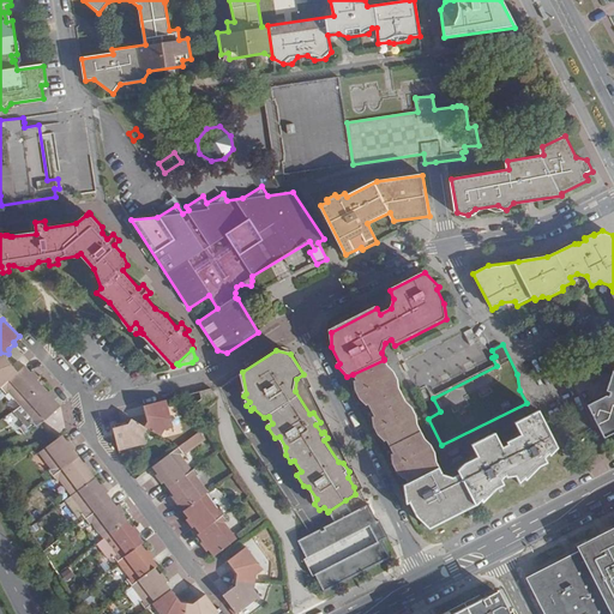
[(8,354),(0,353),(0,387),(18,372),(12,366),(13,365),(8,359),(8,354)]
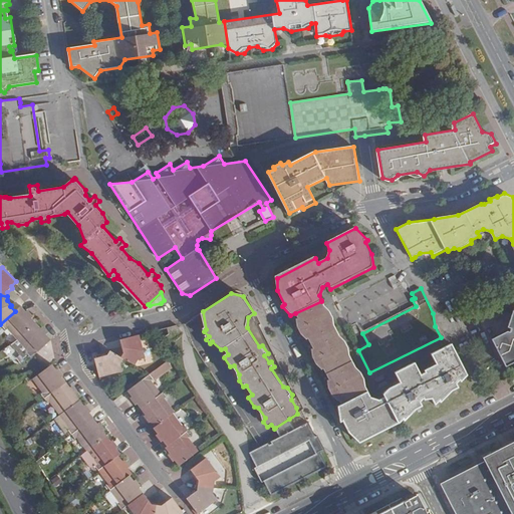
[(321,301),(295,313),(298,318),(296,319),(296,325),(302,336),(307,339),(308,338),(313,347),(311,348),(311,354),(317,365),(323,369),(329,378),(327,379),(327,387),(332,397),(338,401),(339,401),(342,406),(339,407),(340,418),(342,422),(344,421),(350,432),(359,443),(399,424),(404,419),(406,421),(419,408),(423,406),(420,402),(425,398),(427,400),(433,397),(436,403),(440,400),(442,402),(458,387),(456,384),(461,379),(463,381),(468,375),(452,344),(433,354),(437,363),(425,369),(426,371),(421,373),(416,362),(396,373),(401,382),(388,390),(384,395),(386,397),(379,400),(369,397),(364,387),(364,377),(358,368),(354,366),(348,355),(348,347),(344,339),(338,335),(332,324),(332,318),(327,308),(324,307),(321,301)]
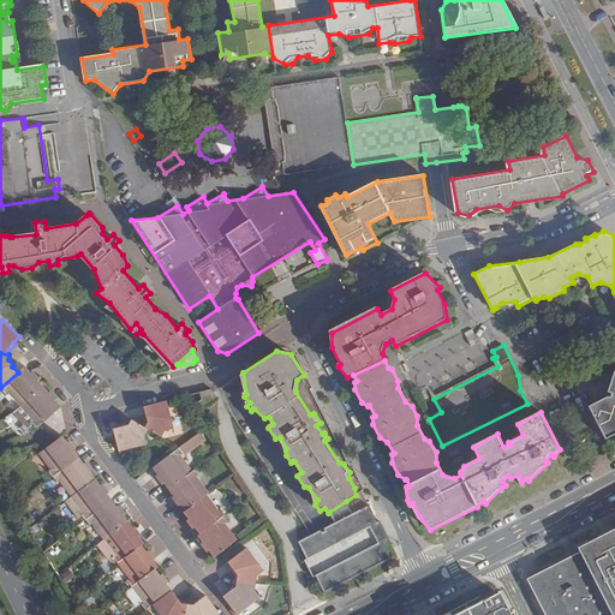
[(18,372),(0,388),(18,408),(42,387),(37,381),(40,380),(37,377),(31,370),(29,372),(24,366),(18,372)]
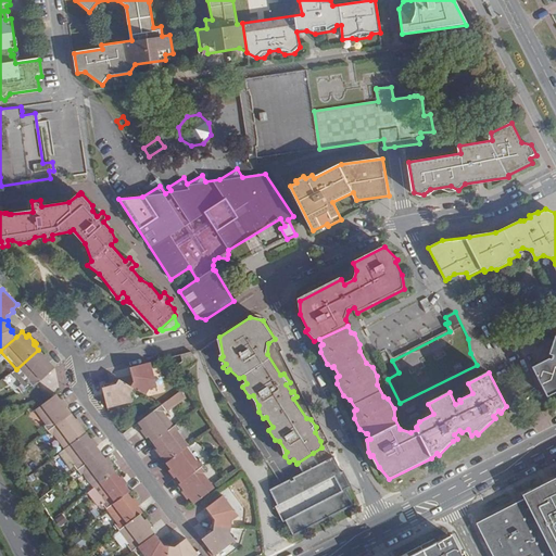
[(555,332),(547,356),(531,365),(547,395),(555,390),(555,332)]
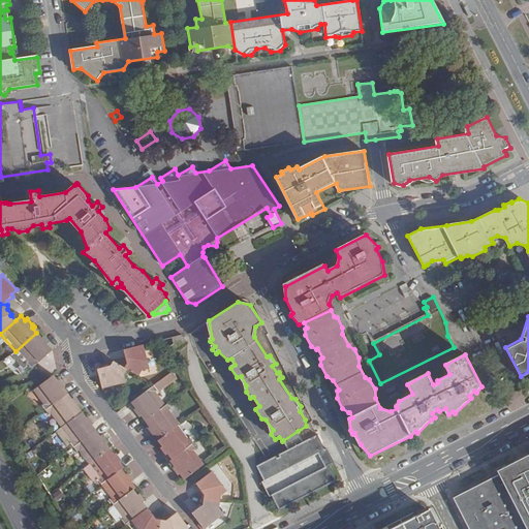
[(36,333),(16,351),(31,368),(52,350),(47,344),(48,342),(43,337),(41,335),(39,337),(36,333)]
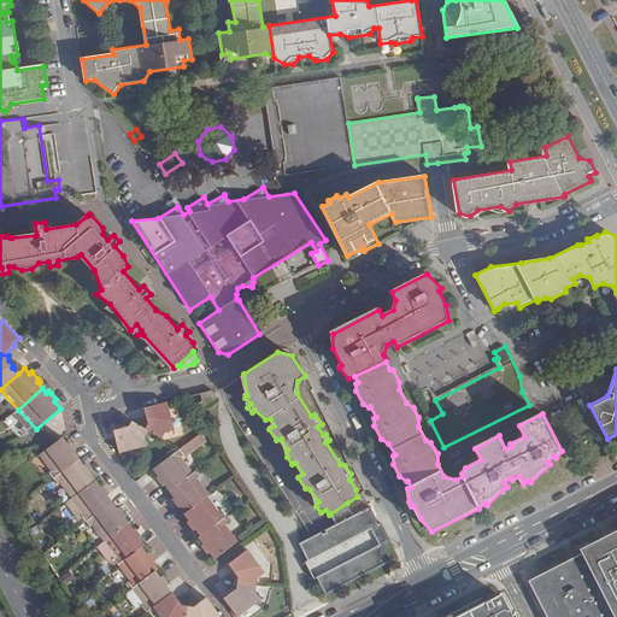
[(199,404),(204,411),(219,401),(211,389),(200,392),(203,401),(199,404)]
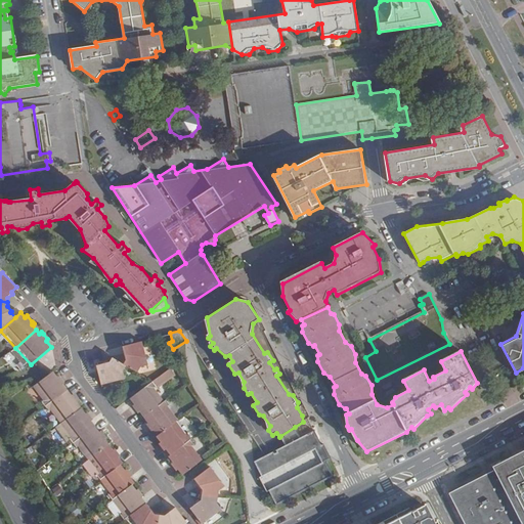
[(142,341),(122,346),(124,351),(122,352),(124,358),(121,362),(129,366),(138,373),(142,364),(148,363),(142,341)]
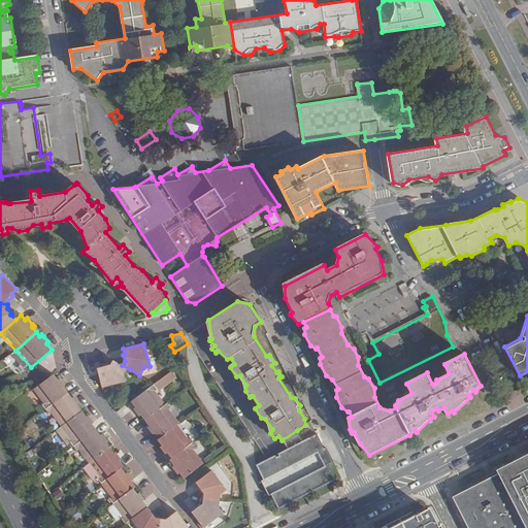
[(130,369),(122,365),(111,359),(109,363),(103,364),(103,367),(98,368),(103,389),(127,383),(126,374),(130,369)]
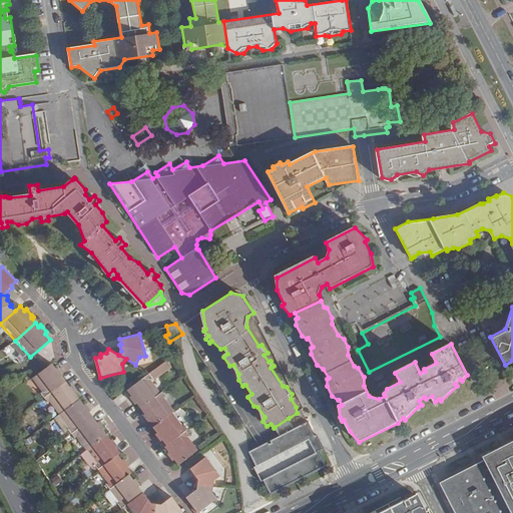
[(166,360),(156,368),(161,373),(171,366),(166,360)]
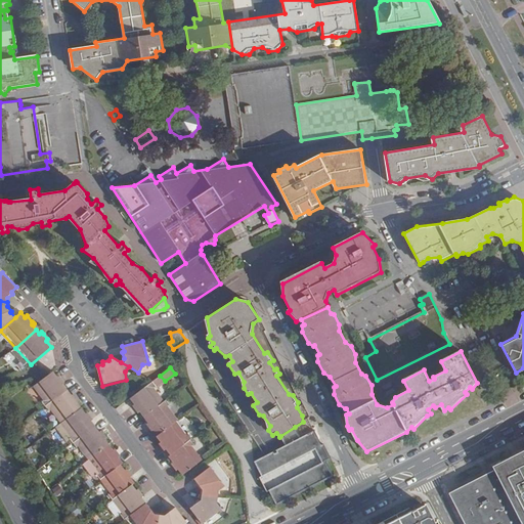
[(64,382),(59,377),(58,375),(56,377),(52,372),(31,388),(44,406),(67,390),(62,384),(64,382)]
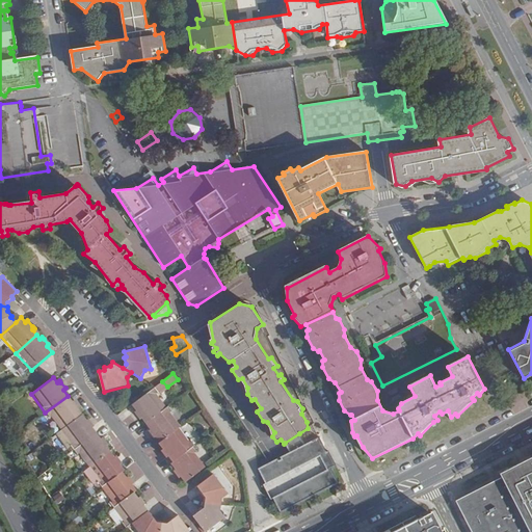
[(156,386),(155,387),(133,403),(137,409),(135,411),(139,418),(140,419),(142,417),(147,422),(167,406),(158,393),(160,392),(156,386)]
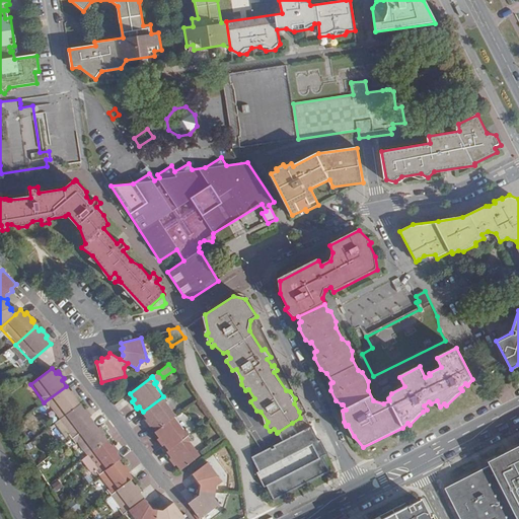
[(66,386),(44,402),(57,421),(79,404),(75,398),(77,397),(76,396),(72,390),(70,391),(66,386)]
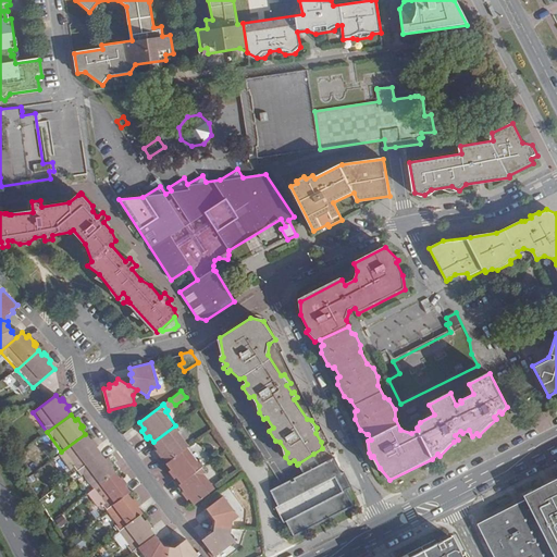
[(175,425),(153,442),(158,448),(156,450),(160,456),(162,459),(165,456),(169,461),(188,447),(190,446),(180,432),(182,430),(177,424),(175,425)]
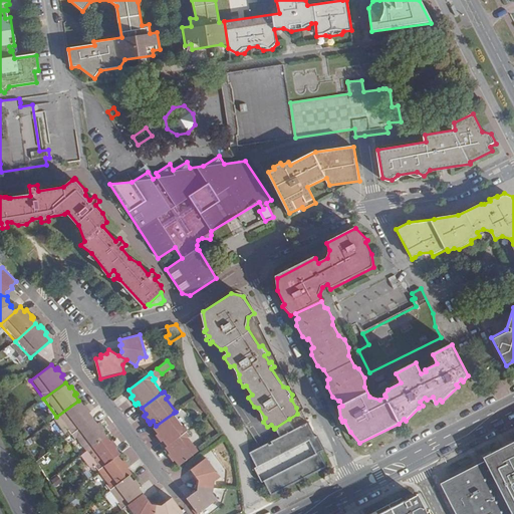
[(78,401),(56,417),(70,435),(92,419),(88,413),(89,411),(85,406),(84,404),(82,406),(78,401)]
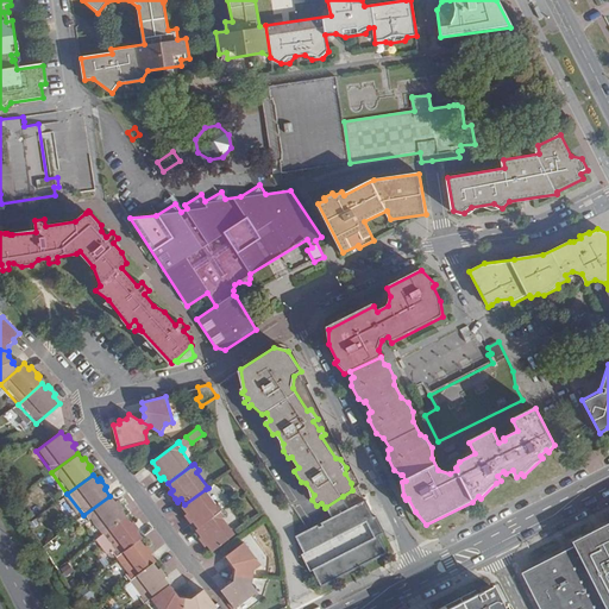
[(206,489),(184,504),(183,507),(188,514),(186,516),(190,522),(193,521),(198,528),(223,509),(225,508),(220,502),(217,503),(206,489)]
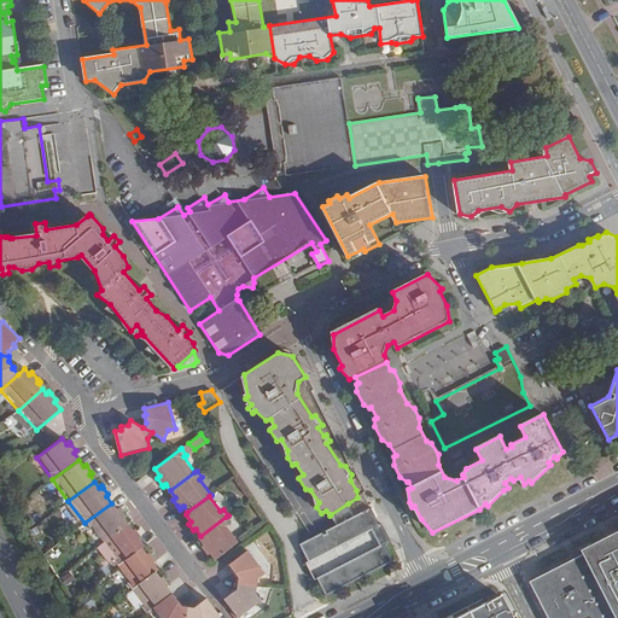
[(111,503),(85,523),(100,544),(127,524),(123,520),(126,518),(124,516),(118,508),(116,509),(111,503)]
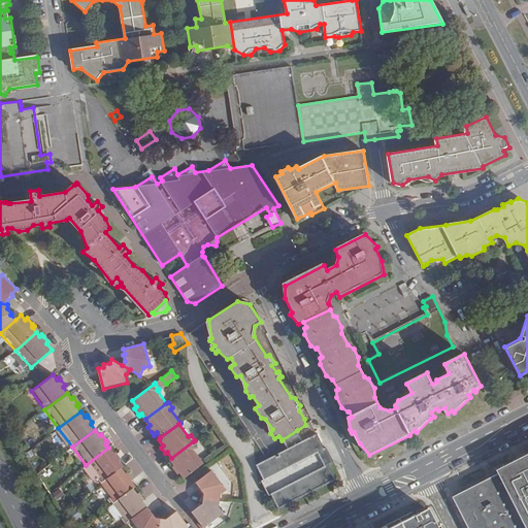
[(271,495),(278,508),(336,480),(329,465),(334,463),(326,448),(324,449),(317,434),(302,441),(297,430),(283,439),(287,449),(256,465),(263,480),(261,481),(269,496),(271,495)]
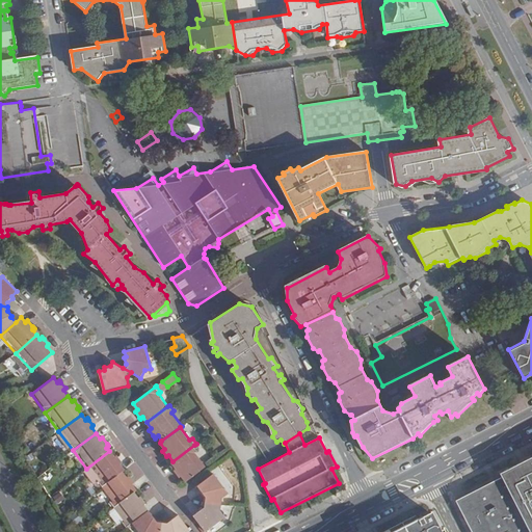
[(194,445),(173,461),(170,462),(176,469),(174,470),(178,476),(180,479),(183,476),(186,480),(207,466),(198,455),(202,454),(194,445)]
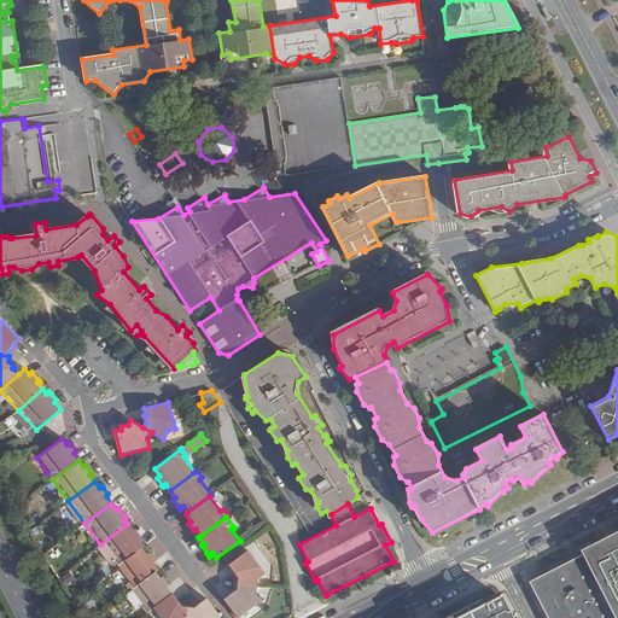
[(127,524),(100,544),(111,559),(117,566),(141,548),(144,547),(138,538),(140,537),(135,530),(134,528),(130,530),(127,524)]
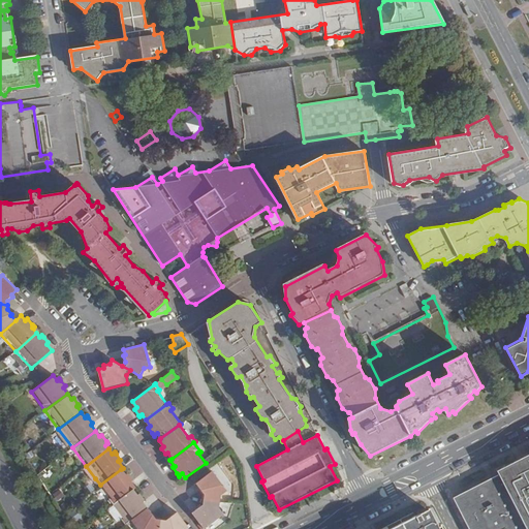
[(528,528),(528,454),(496,471),(525,528),(528,528)]
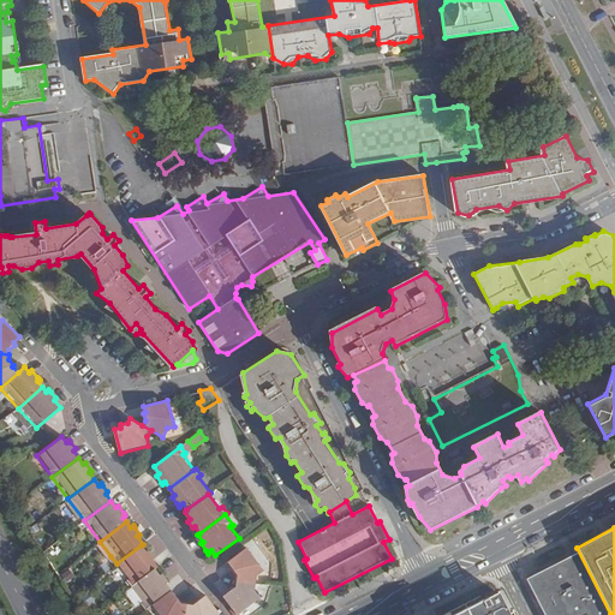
[(100,542),(94,547),(105,561),(111,556),(100,542)]
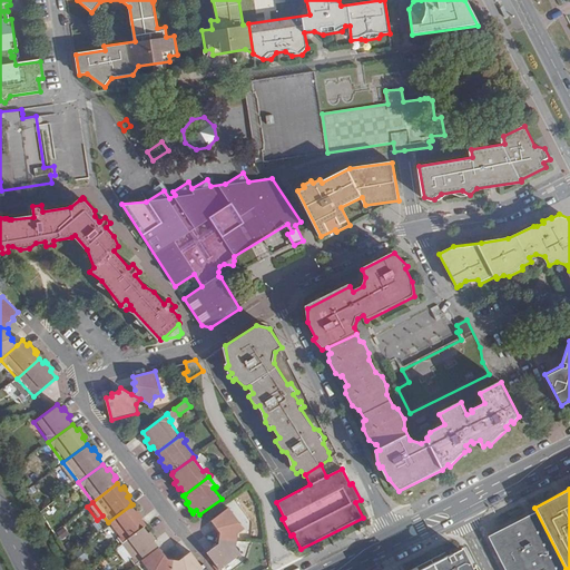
[(108,522),(106,524),(121,544),(144,528),(146,526),(140,519),(143,518),(137,510),(135,511),(130,505),(108,522)]
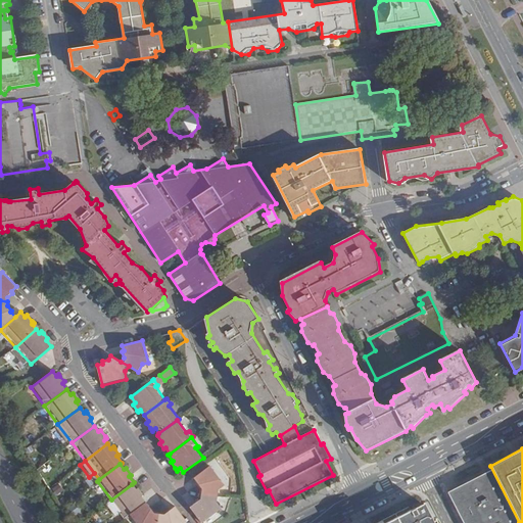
[(211,464),(196,475),(194,477),(198,482),(202,488),(202,493),(219,494),(220,489),(226,484),(211,464)]
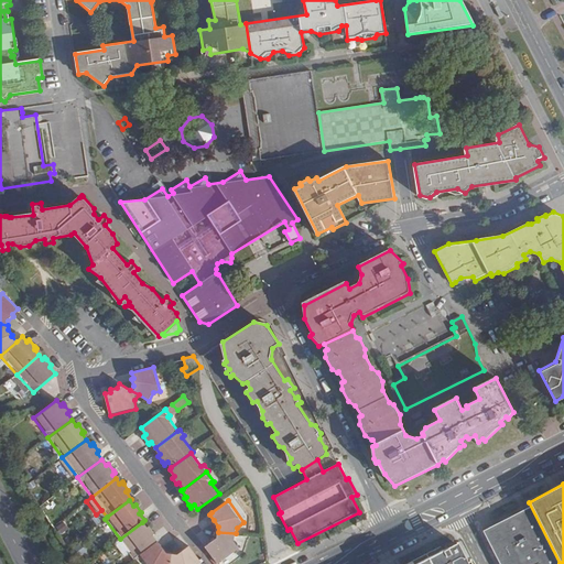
[(559,563),(530,508),(481,533),(497,563),(559,563)]
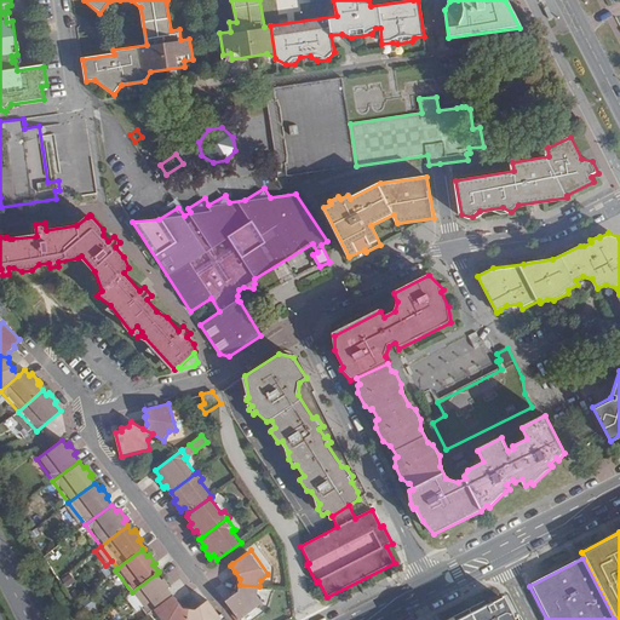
[(62,579),(67,589),(76,584),(70,574),(62,579)]
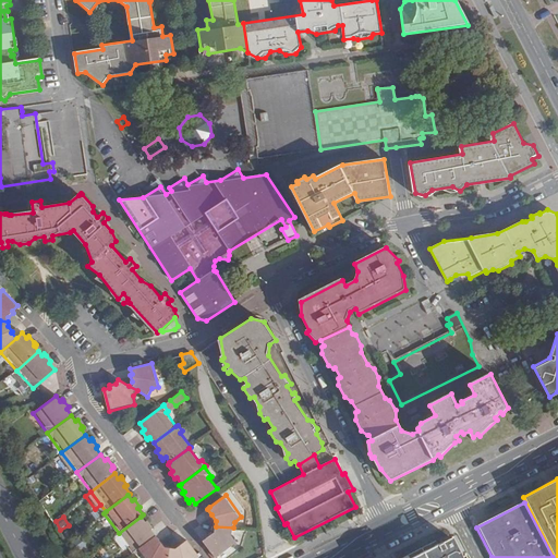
[(119,533),(117,534),(131,554),(137,549),(155,536),(150,530),(153,528),(147,521),(146,520),(144,522),(141,517),(119,533)]
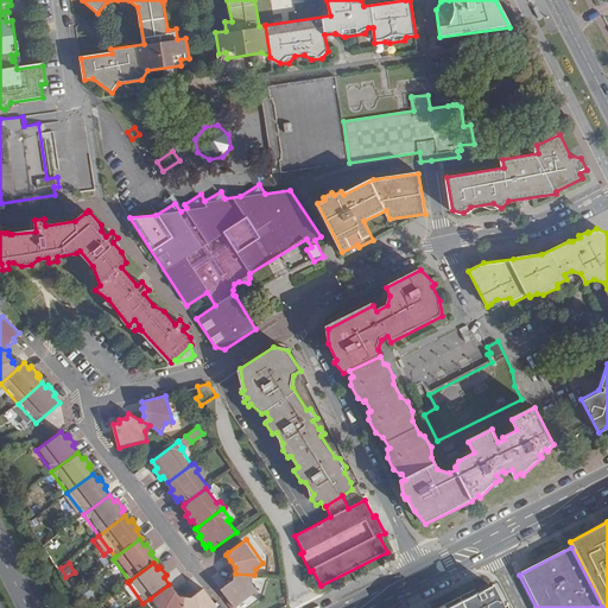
[(221,589),(229,601),(234,607),(235,607),(258,593),(253,587),(254,575),(235,574),(233,581),(227,584),(221,589)]
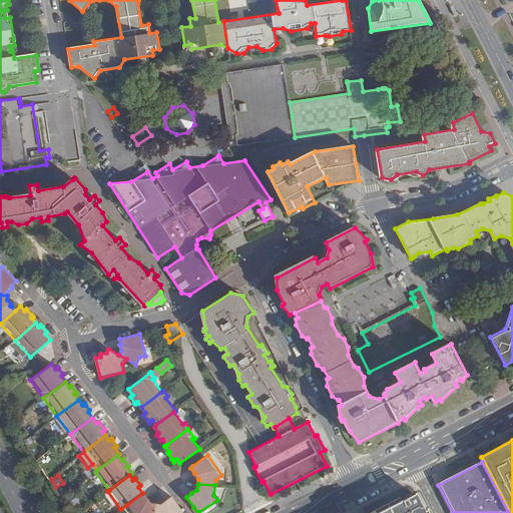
[(142,493),(126,505),(131,512),(155,512),(157,505),(150,504),(146,498),(142,493)]
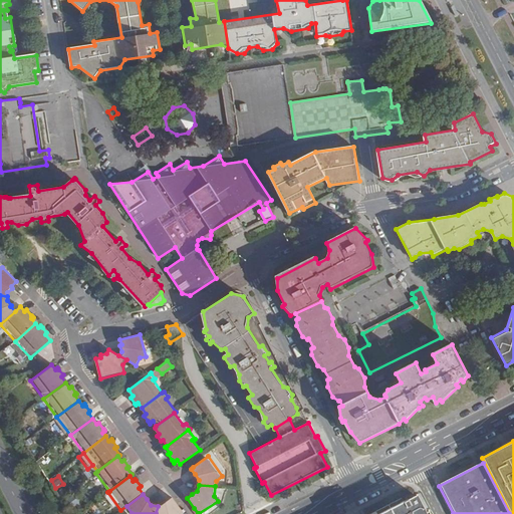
[(427,513),(419,497),(384,513),(375,513),(375,512),(371,513),(427,513)]
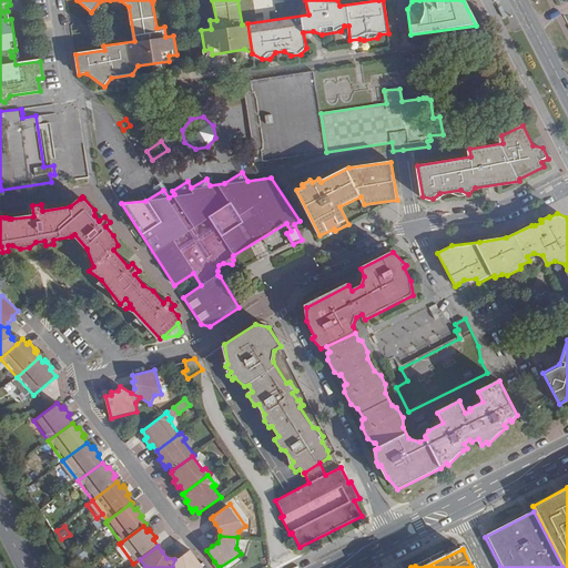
[(174,559),(172,567),(203,567),(201,565),(190,550),(184,555),(176,560),(174,559)]
